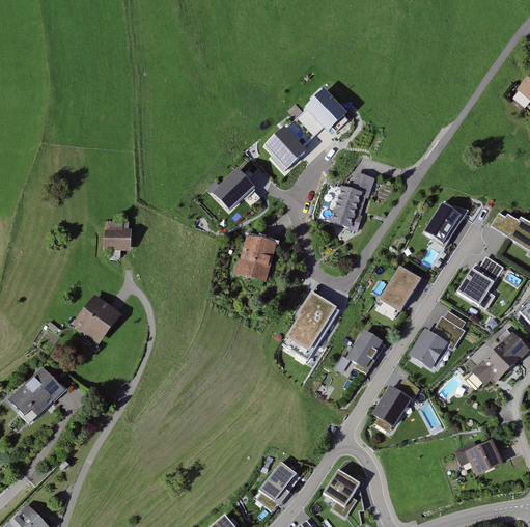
[(529,76),(519,90),(529,99),(529,76)]
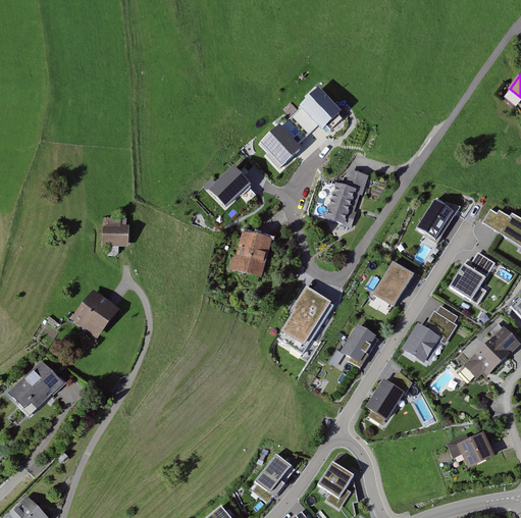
[(344,119),(320,92),(292,116),(307,134),(316,126),(324,137),(344,119)]
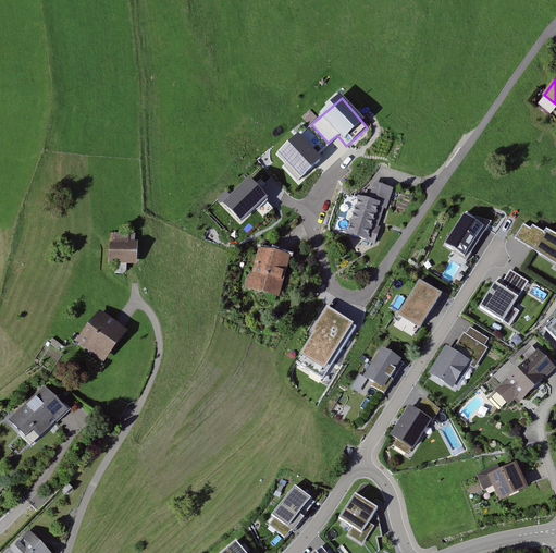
[(303,163),(285,181),(307,201),(337,170),(322,155),(328,148),(316,136),(296,157),(303,163)]
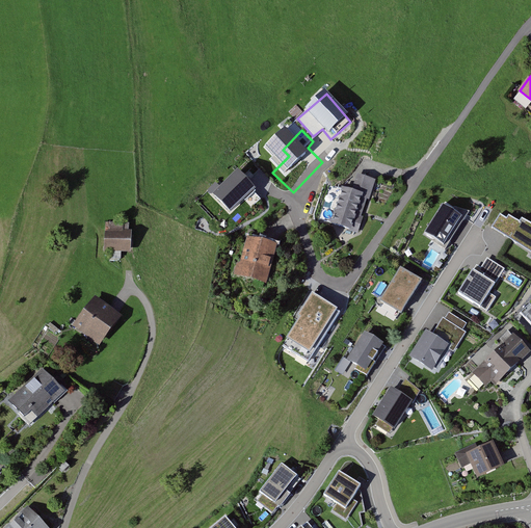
[(245,177),(237,167),(212,190),(220,200),(229,209),(255,186),(245,177)]
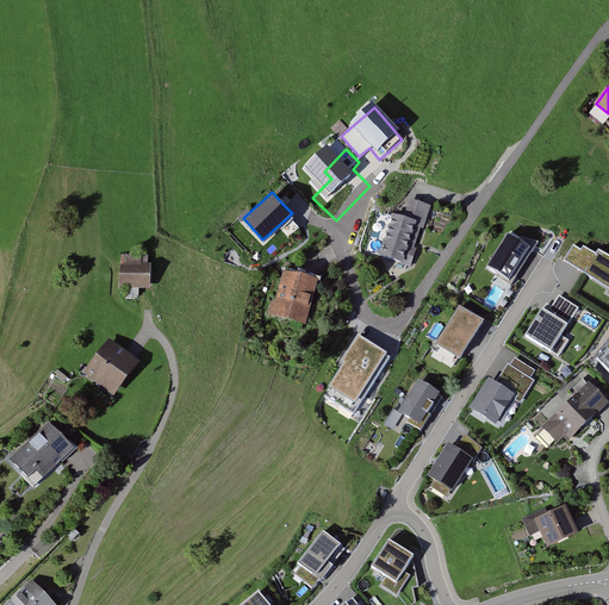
[(404,216),(381,210),(371,250),(416,262),(433,201),(410,195),(404,216)]
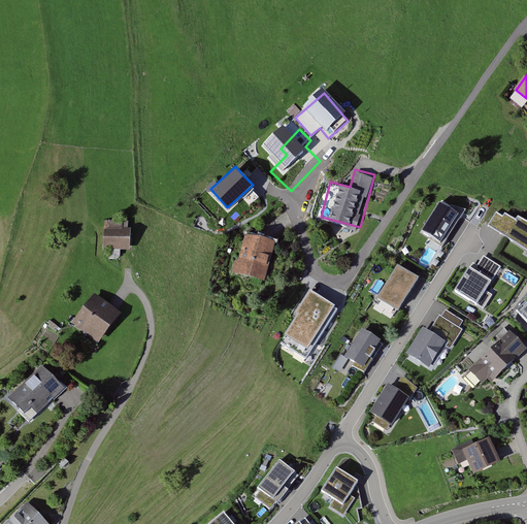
[(458,213),(438,200),(421,229),(440,240),(458,213)]
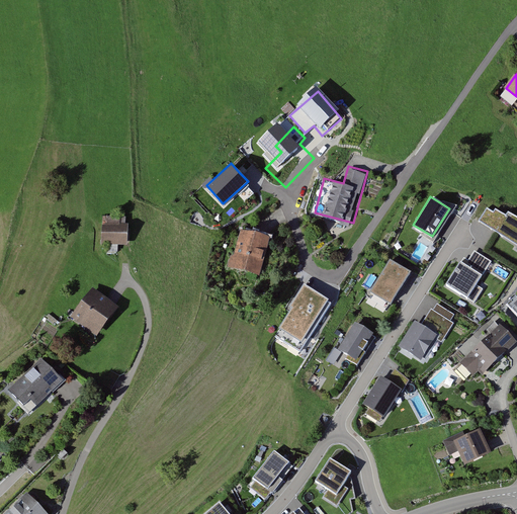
[(496,210),(487,205),(479,219),(504,234),(506,231),(516,237),(516,216),(508,210),(506,213),(497,207),(496,210)]
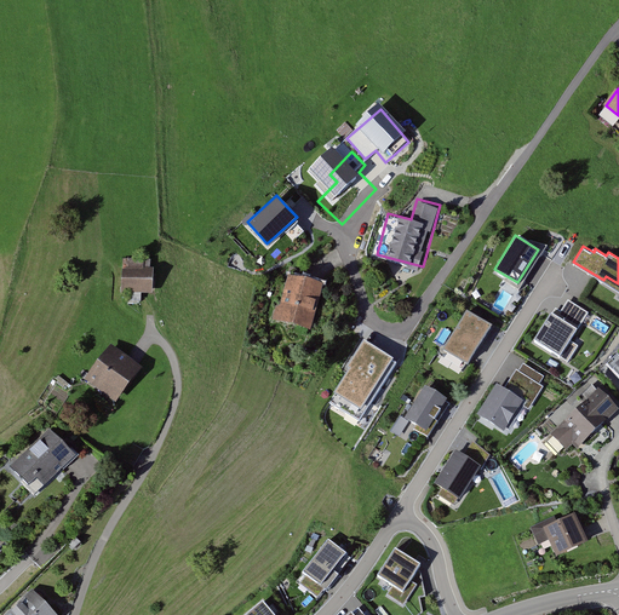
[(147,259),(124,257),(121,288),(153,292),(154,269),(145,268),(147,259)]
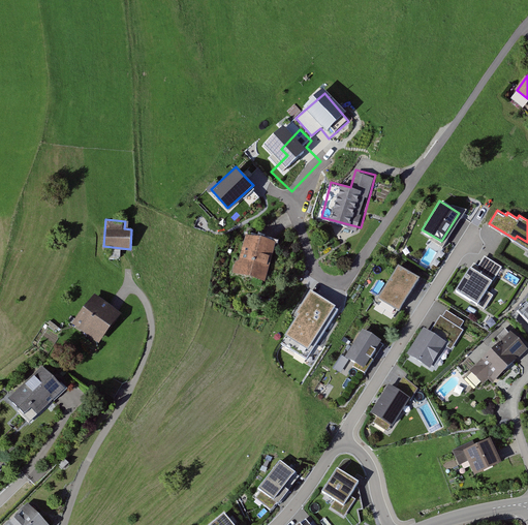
[(278,243),(246,234),(235,272),(267,281),(278,243)]
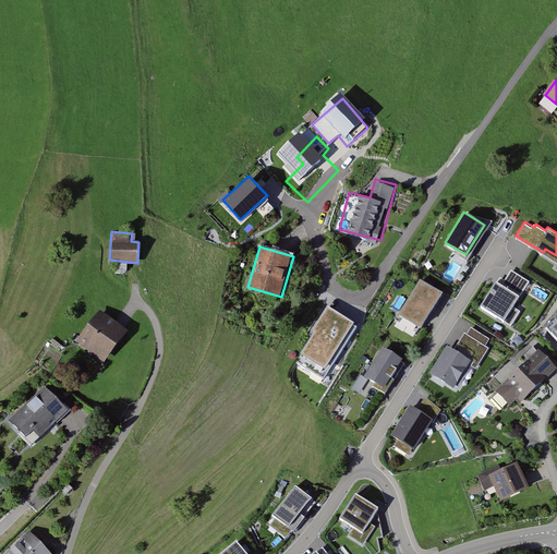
[(504,286),(496,281),(481,304),(504,318),(529,279),(513,269),(504,286)]
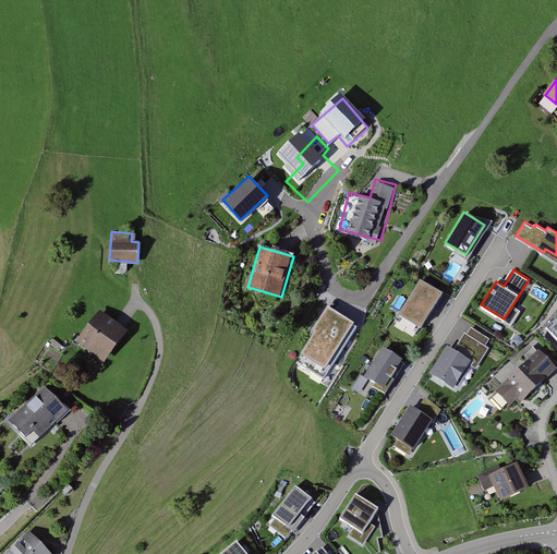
[(442,292),(420,279),(399,312),(421,326),(442,292)]
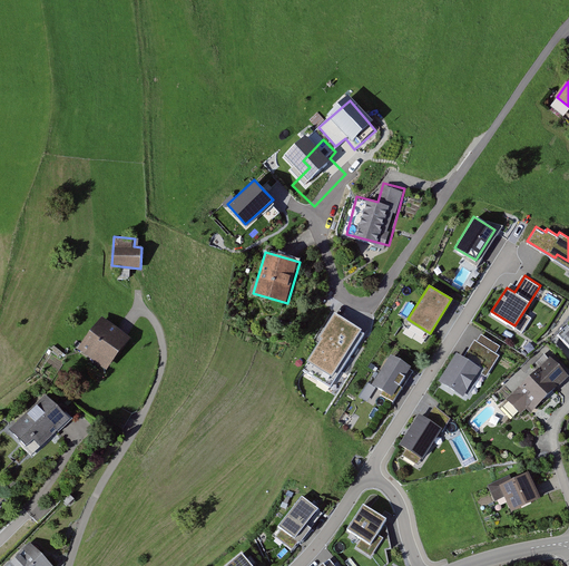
[(321,337),(302,367),(329,383),(363,330),(333,311),(317,335),(321,337)]
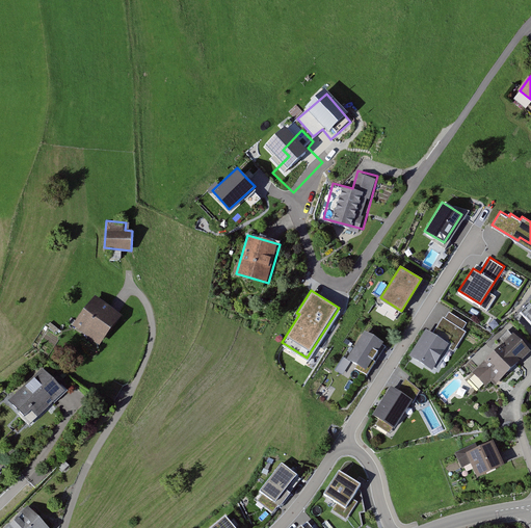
[(111,308),(96,296),(74,323),(100,343),(122,316),(111,308)]
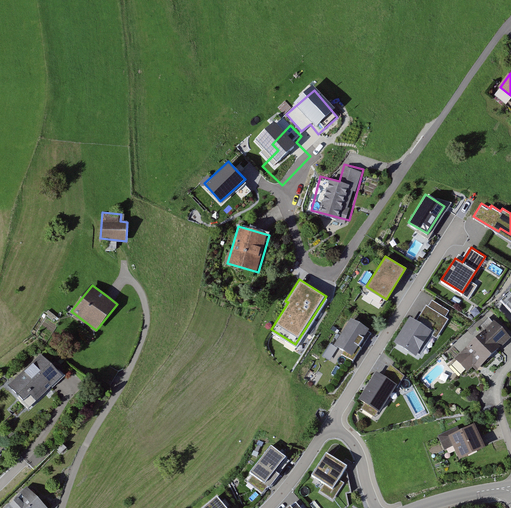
[(411,317),(397,340),(415,351),(429,330),(435,334),(450,310),(433,299),(418,322),(411,317)]
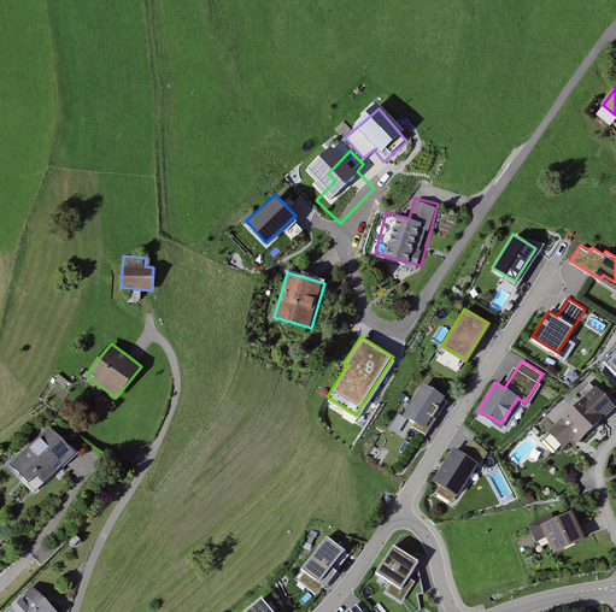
[(441,394),(423,383),(405,413),(423,423),(441,394)]
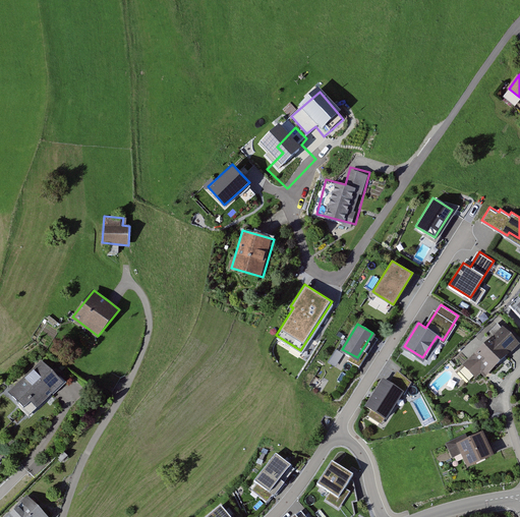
[(519,342),(519,341),(502,324),(464,362),(476,375),(482,368),(489,375),(519,342)]
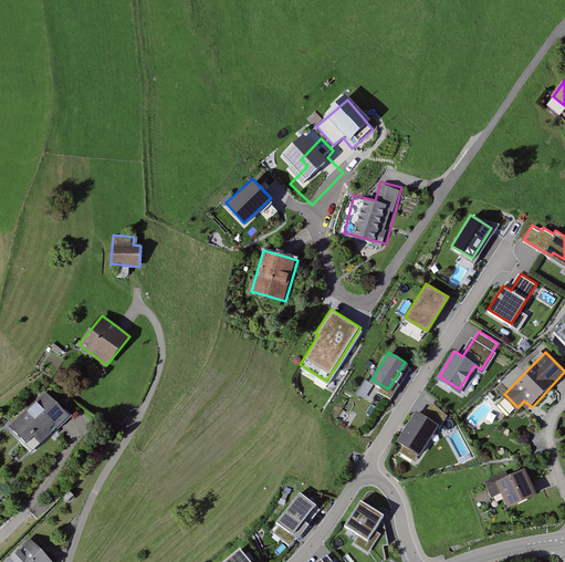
[(43,389),(8,423),(25,441),(32,435),(40,443),(63,419),(69,415),(43,389)]
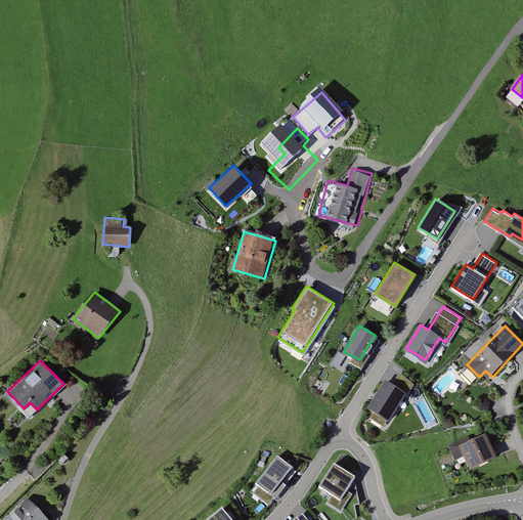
[(121,377),(113,372),(104,385),(114,390),(121,377)]
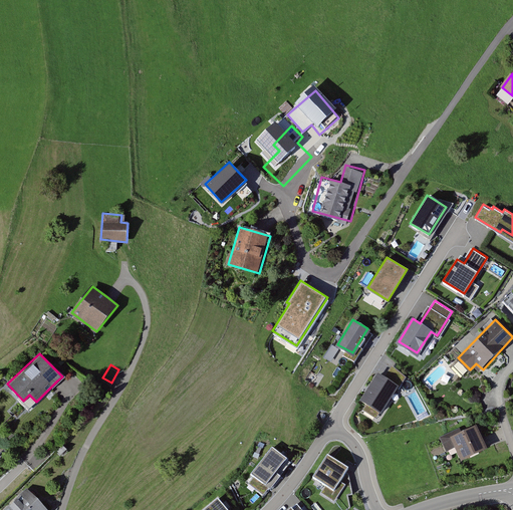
[(377,373),(361,399),(380,410),(397,386),(377,373)]
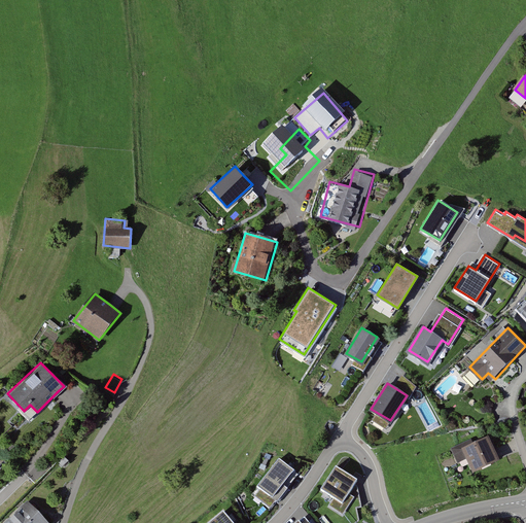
[(469,436),(452,445),(460,460),(469,455),(477,468),(501,456),(491,434),(474,444),(469,436)]
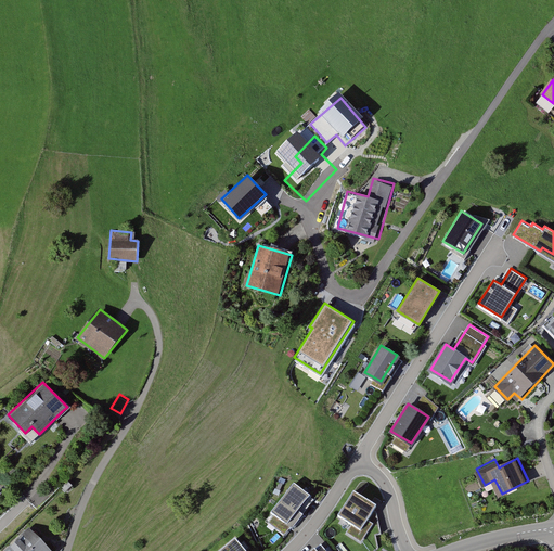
[(308,494),(293,482),(271,510),(285,522),(308,494)]
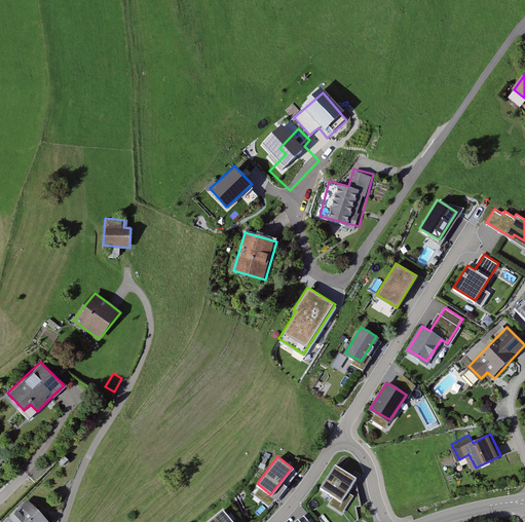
[(355,477),(335,463),(320,486),(340,500),(355,477)]
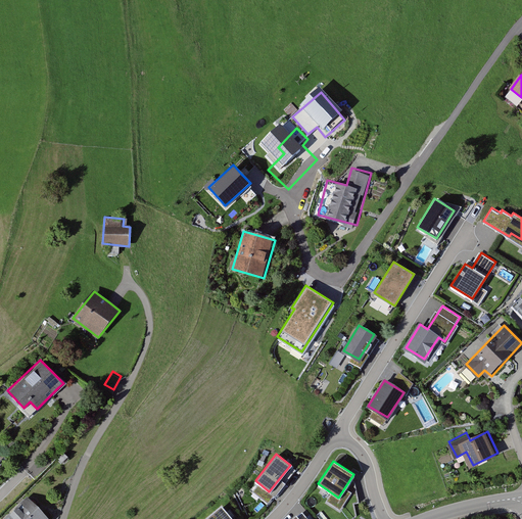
[(49,518),(27,494),(0,518),(49,518)]
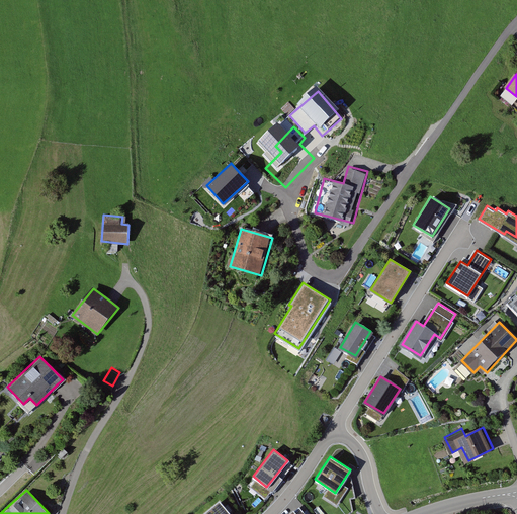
[(230,513),(219,500),(200,513),(230,513)]
